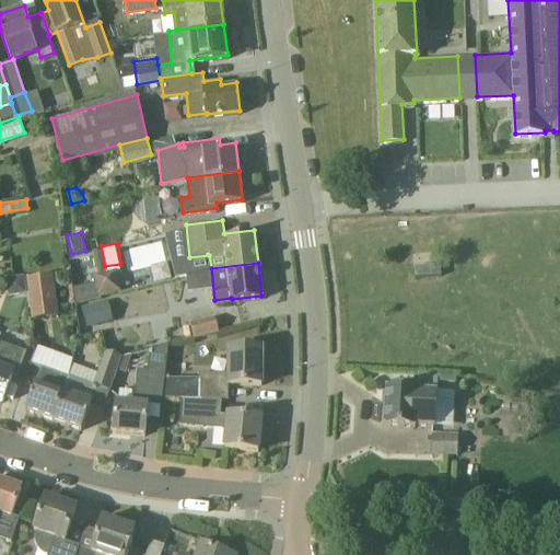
[(98,293),(119,288),(115,267),(93,273),(94,280),(97,293),(98,293)]
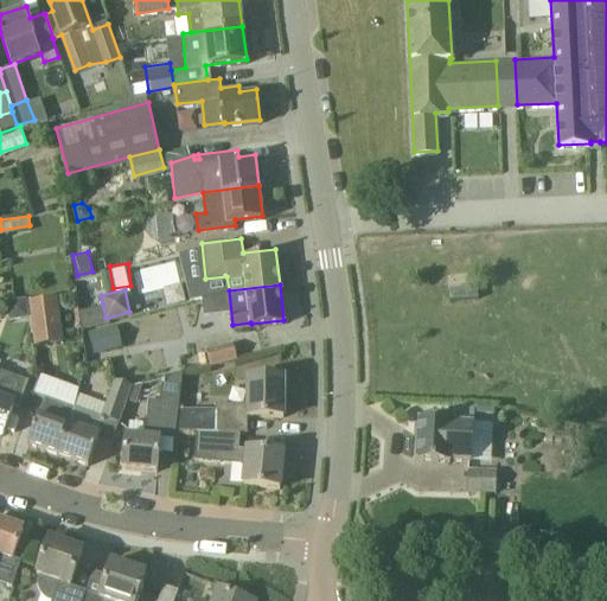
[(55,294),(29,298),(34,341),(61,338),(55,294)]
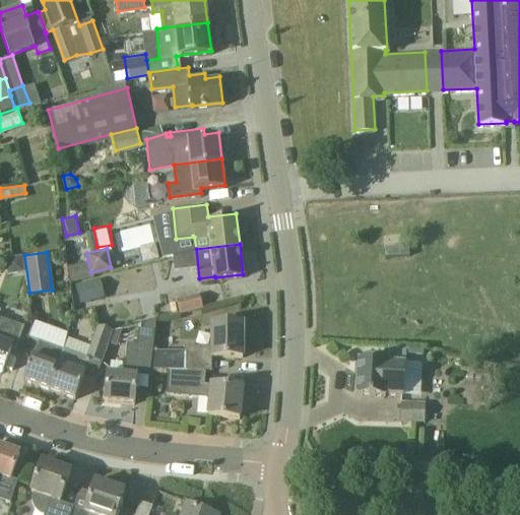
[(92,274),(91,272),(90,272),(87,260),(67,264),(70,279),(92,274)]
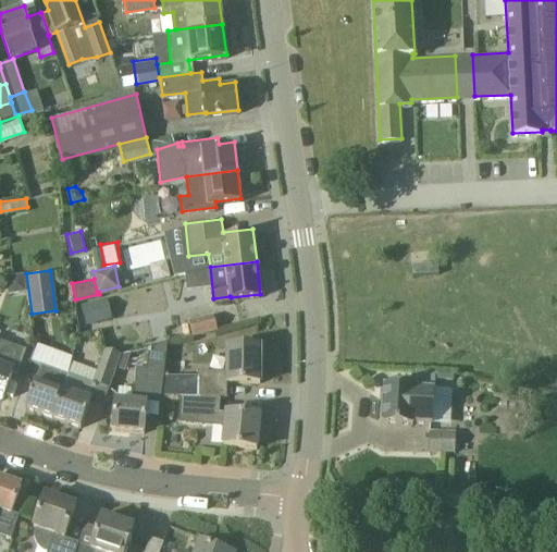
[(85,322),(107,317),(101,296),(79,302),(85,322)]
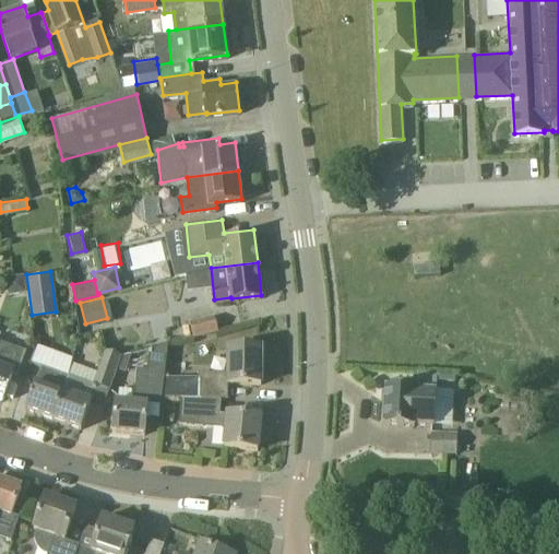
[(188,319),(192,334),(217,328),(213,313),(188,319)]
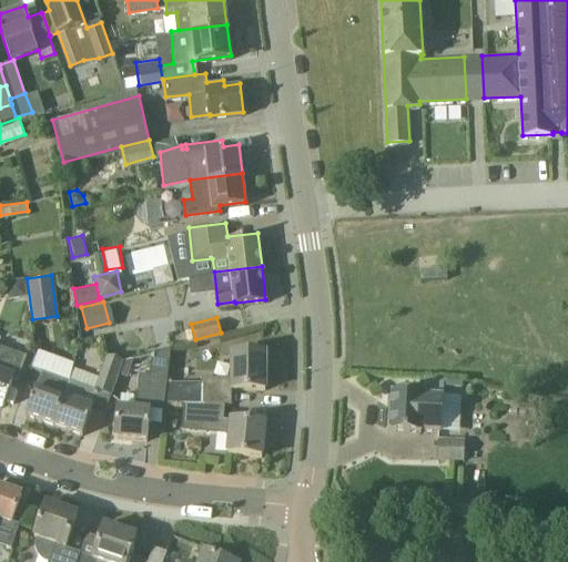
[(0,401),(2,404),(13,374),(18,375),(26,353),(0,343),(0,401)]
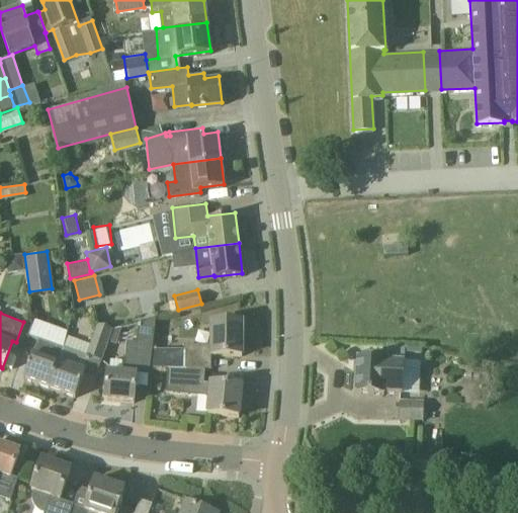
[(50,383),(63,345),(69,331),(35,319),(29,334),(38,336),(24,375),(49,385),(50,383)]
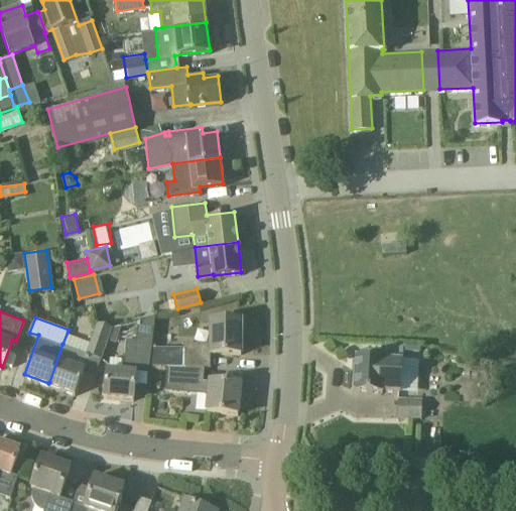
[(149,363),(151,347),(154,318),(139,322),(137,340),(127,339),(123,369),(107,368),(104,395),(133,398),(135,370),(148,371),(149,363)]
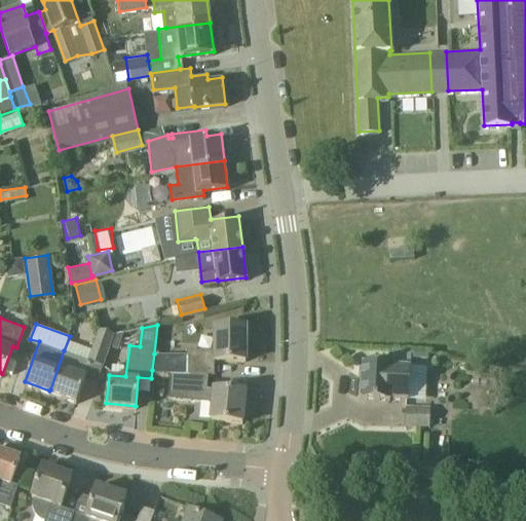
[(187,354),(154,354),(152,370),(172,370),(210,371),(214,371),(214,359),(246,359),(246,325),(215,325),(215,348),(187,348),(187,354)]
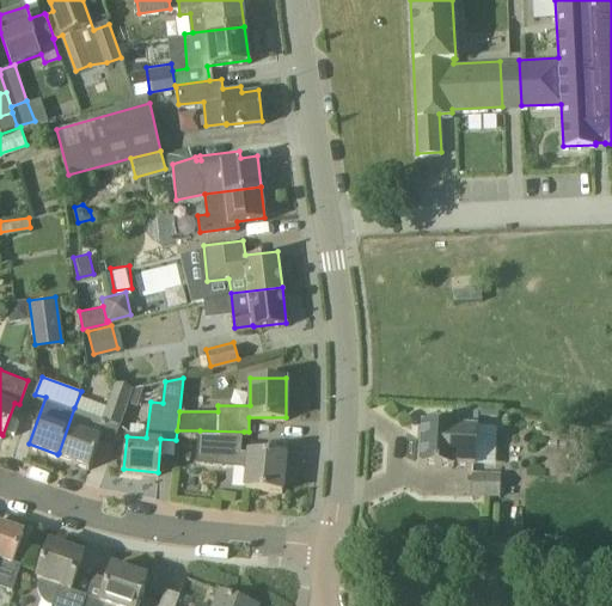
[(116,380),(103,418),(74,408),(59,453),(57,454),(90,466),(105,420),(120,424),(128,401),(133,387),(116,380)]
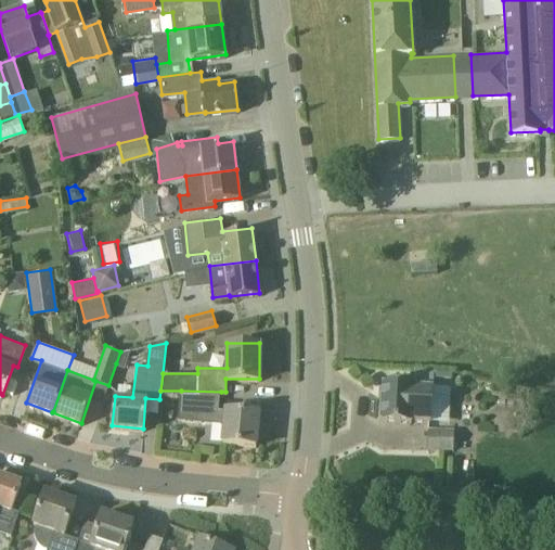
[(130,349),(120,352),(116,363),(124,367),(130,349)]
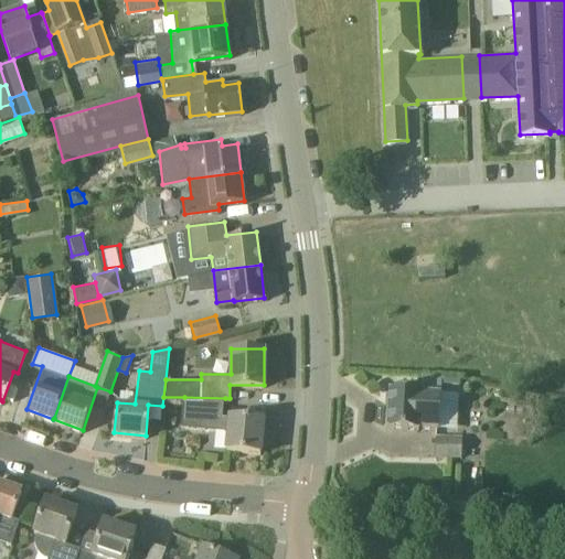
[(418,427),(418,426),(440,427),(443,389),(420,388),(420,387),(390,386),(387,426),(418,427)]
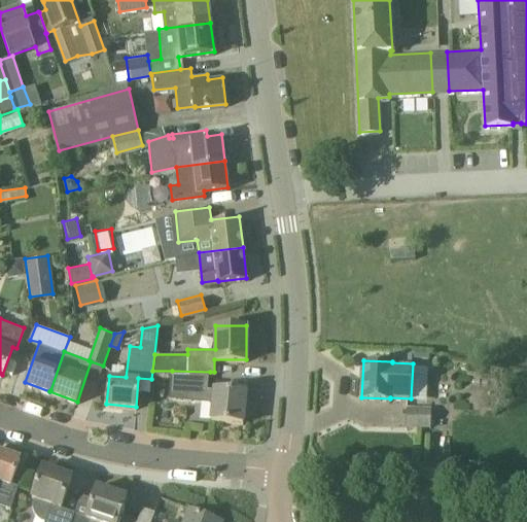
[(208,387),(210,372),(172,371),(169,397),(213,402),(211,418),(243,421),(246,390),(208,387)]
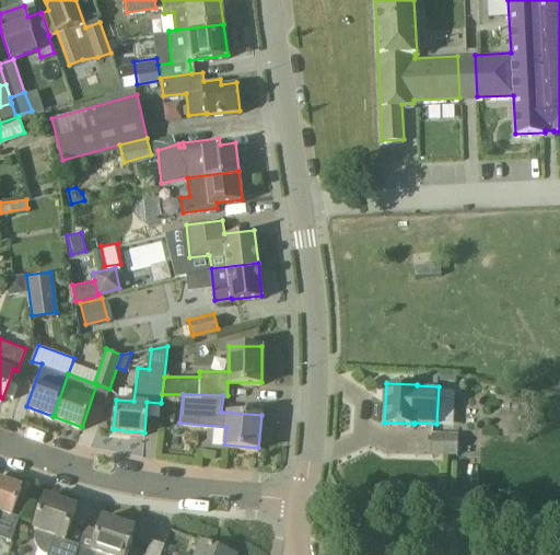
[(431,431),(431,450),(457,450),(457,431),(431,431)]
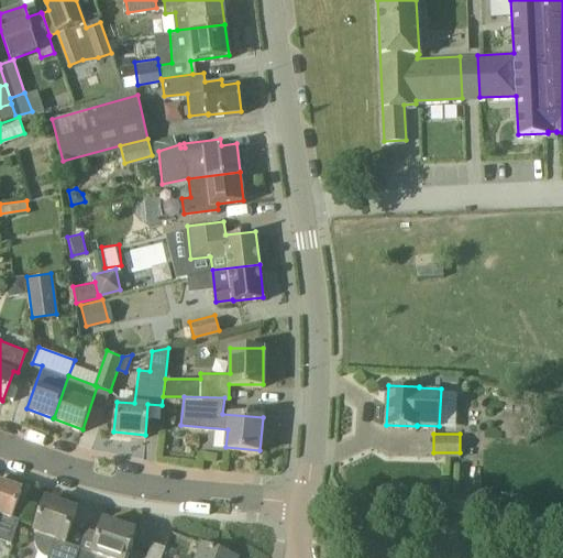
[(0,534),(3,536),(21,489),(17,487),(18,484),(17,482),(8,479),(6,480),(4,482),(0,480),(0,534)]
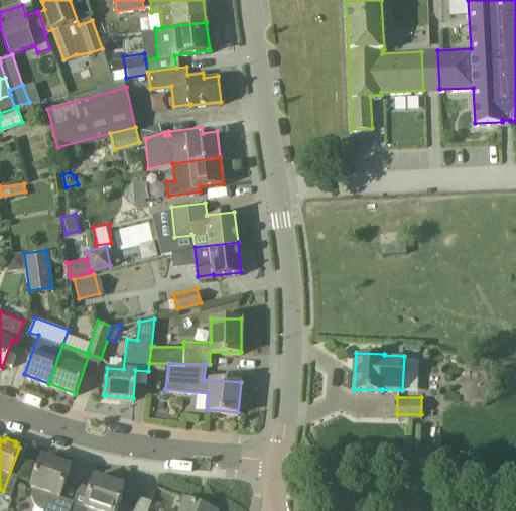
[(410,465),(427,466),(428,455),(410,455),(410,465)]
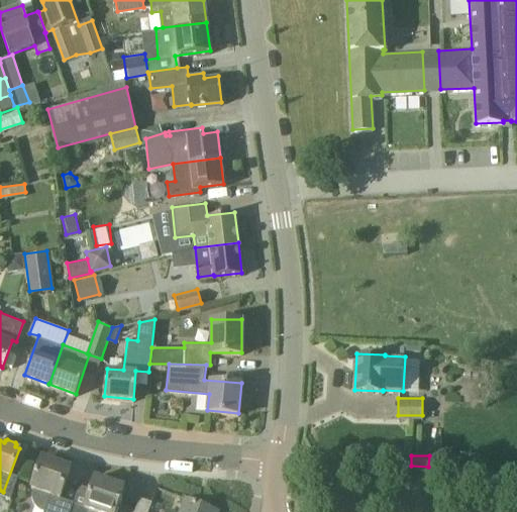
[(44,511),(43,511),(69,511),(71,507),(58,503),(71,467),(41,456),(30,487),(32,488),(32,490),(32,492),(31,493),(32,495),(32,497),(32,499),(33,500),(34,502),(34,503),(36,505),(37,506),(38,507),(39,508),(41,509),(43,510),(44,511)]
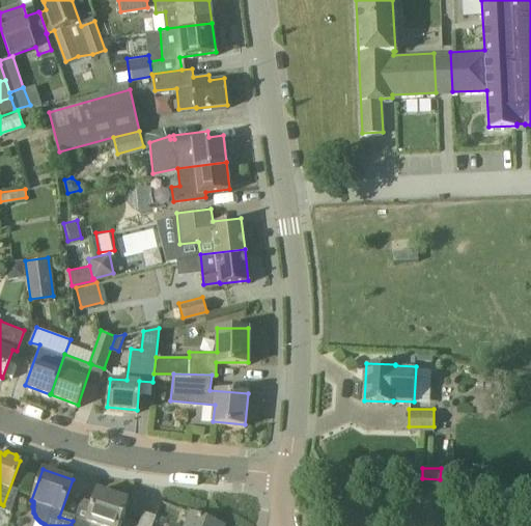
[(116,525),(121,514),(124,515),(126,511),(122,510),(127,498),(124,498),(126,496),(124,493),(116,490),(114,492),(113,494),(98,488),(93,501),(81,497),(73,521),(71,525),(116,525)]
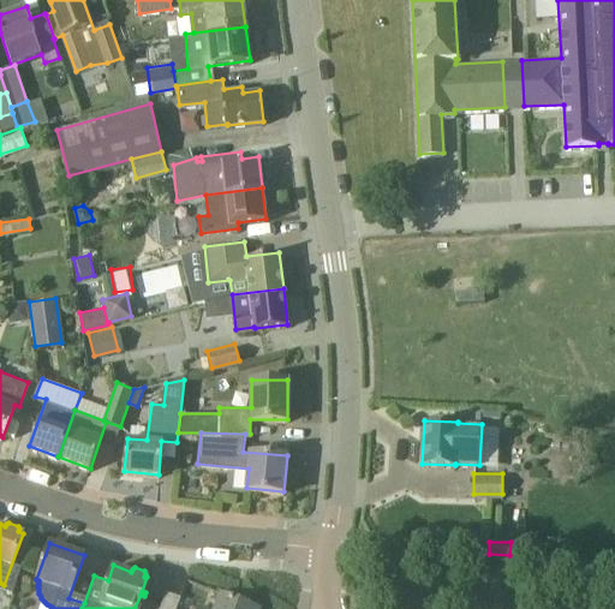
[(410,587),(412,581),(408,575),(401,574),(392,580),(390,579),(389,580),(399,596),(400,595),(399,593),(410,587)]
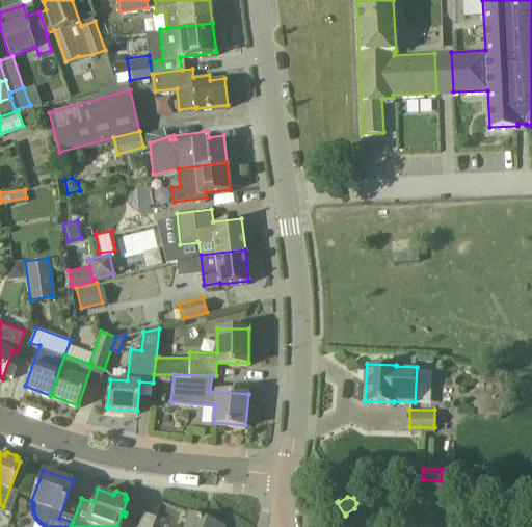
[(183,507),(170,503),(168,507),(181,512),(183,507)]
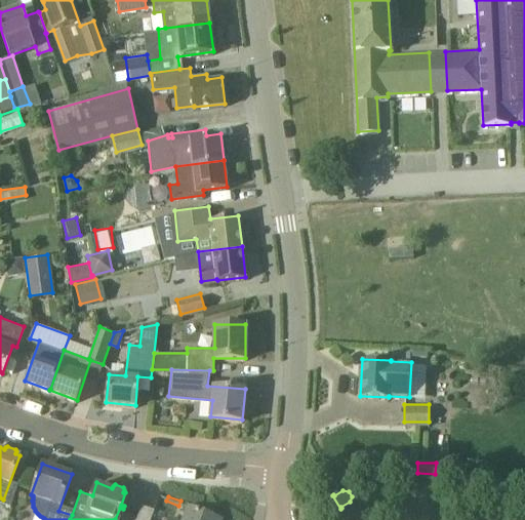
[(142,504),(135,519),(150,519),(155,509),(142,504)]
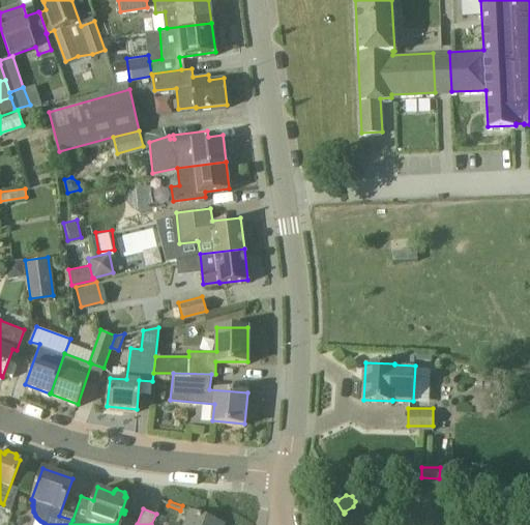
[(182,524),(223,524),(224,523),(189,508),(182,524)]
